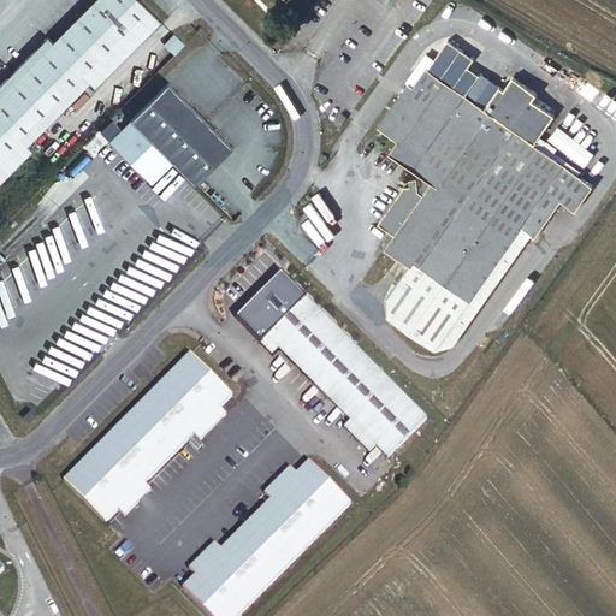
[(160,22),(138,0),(95,0),(53,43),(48,37),(0,86),(0,183),(31,152),(25,146),(89,82),(95,88),(160,22)]
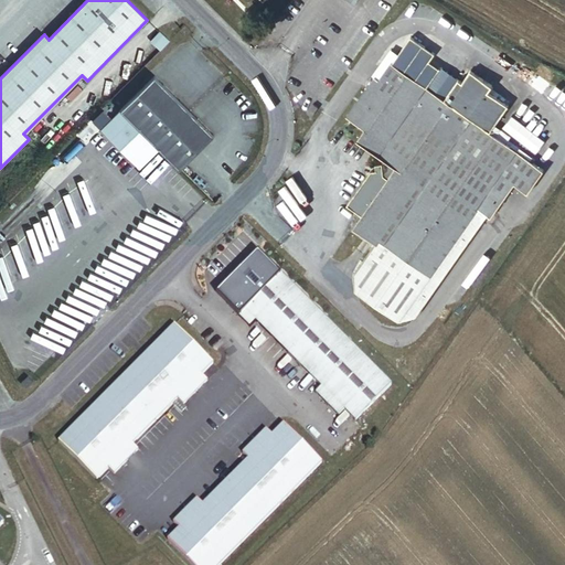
[(375,41),(329,107),(363,130),(355,142),(385,160),(382,166),(376,166),(377,171),(371,172),(348,208),(362,217),(354,228),(375,244),(354,274),(358,292),(401,323),(415,319),(488,214),(491,216),(514,183),(529,193),(537,179),(537,166),(507,144),(511,137),(502,129),(497,137),(491,132),(509,106),(489,92),(492,86),(470,71),(464,83),(459,80),(456,84),(437,72),(439,68),(414,52),(419,43),(395,27),(384,43),(375,41)]
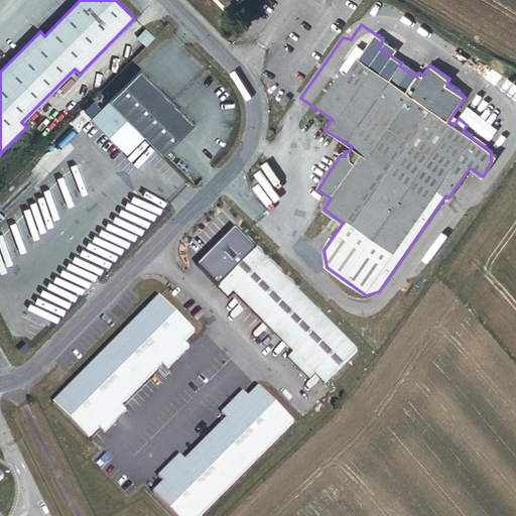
[(196,124),(141,70),(110,101),(146,137),(164,155),(196,124)]
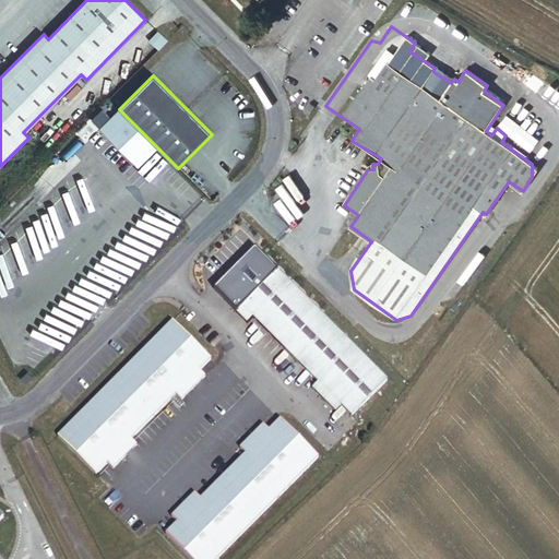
[(158,149),(119,109),(99,128),(139,167),(158,149)]
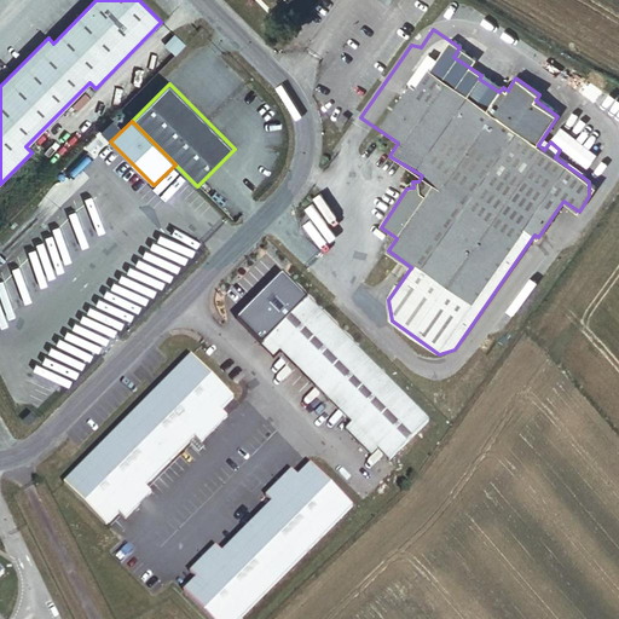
[(549,140),(586,166),(596,152),(559,126),(549,140)]
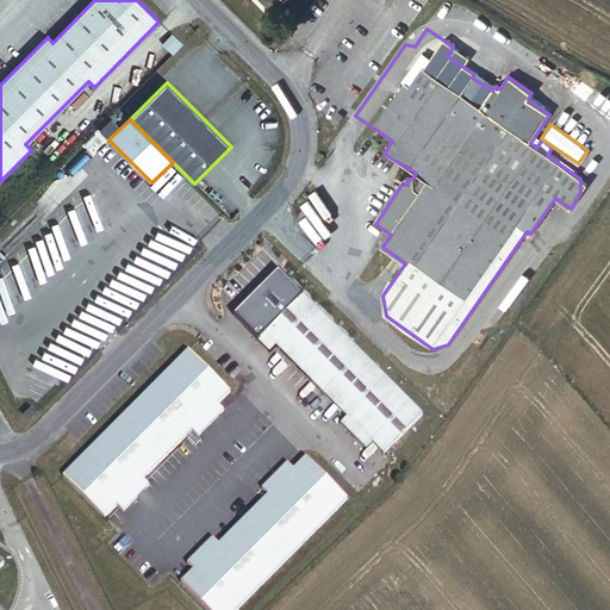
[(421,416),(278,272),(238,311),(250,323),(244,329),(269,354),(277,347),(347,418),(341,424),(365,448),(371,442),(383,454),(421,416)]
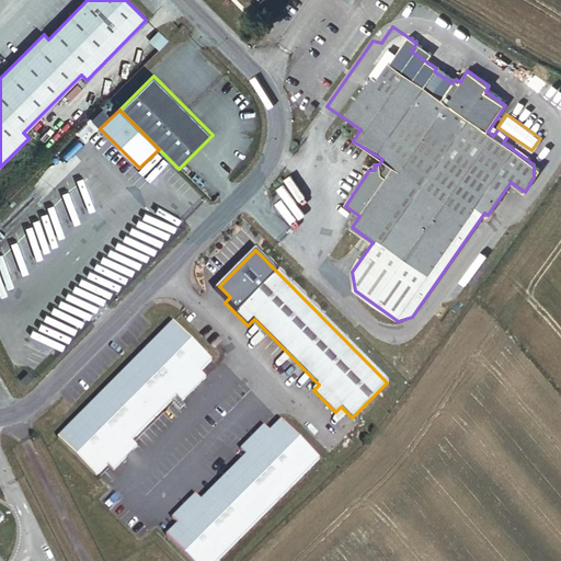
[(213,363),(173,323),(57,438),(95,477),(107,466),(113,471),(137,447),(130,442),(176,397),(182,403),(206,380),(201,375),(213,363)]
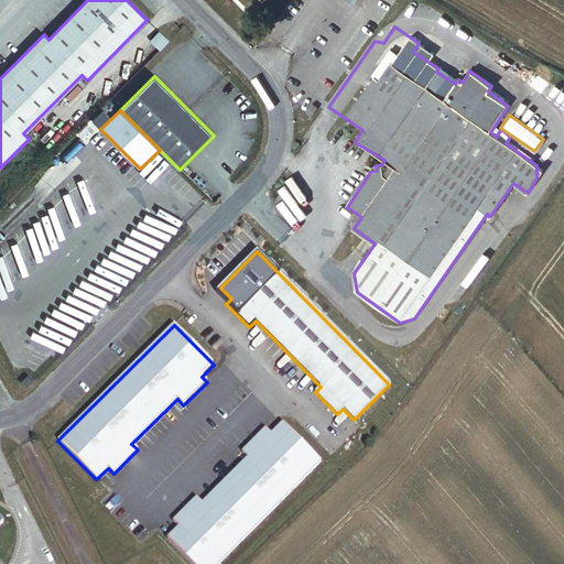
[(179,528),(166,540),(191,563),(217,563),(321,462),(283,425),(272,436),(266,431),(242,454),(247,458),(203,503),(196,497),(172,521),(179,528)]
